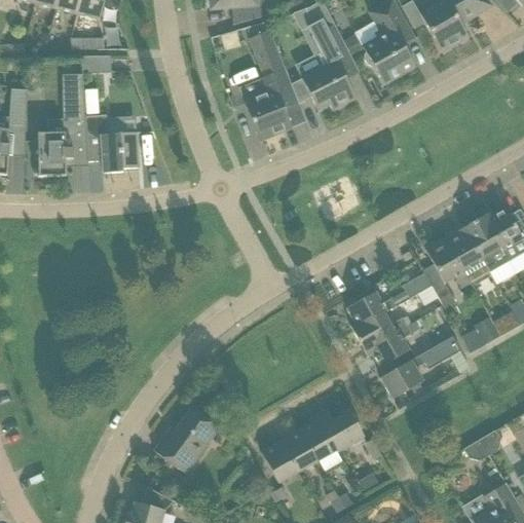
[(35,0),(35,2),(57,8),(59,0),(35,0)]
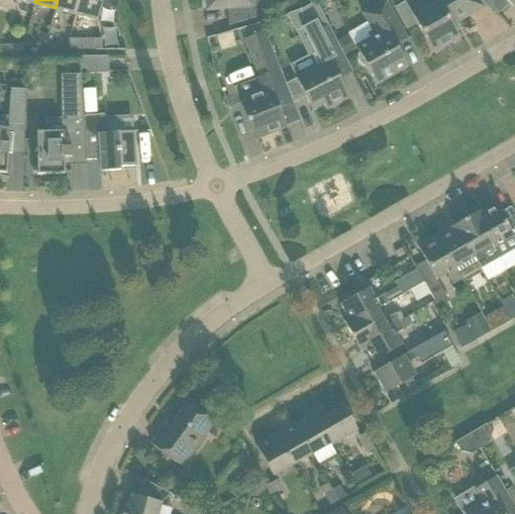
[(58,0),(56,8),(77,13),(80,0),(58,0)]
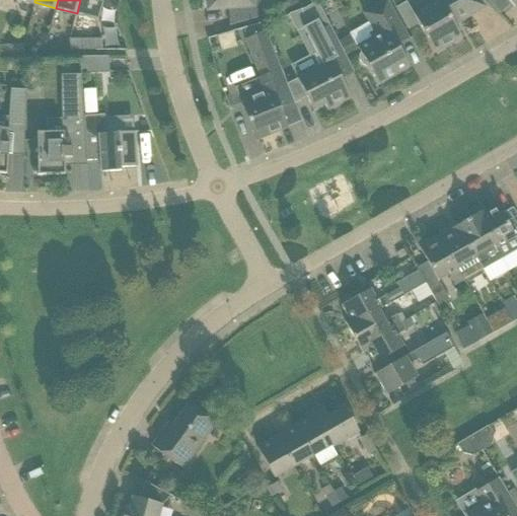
[(80,0),(77,13),(98,19),(102,0),(80,0)]
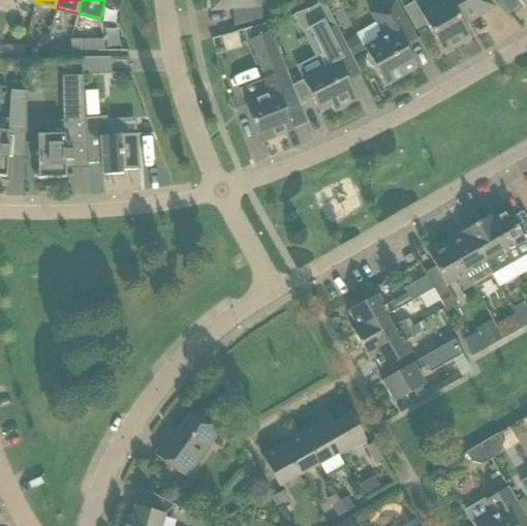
[(212,0),(213,7),(234,5),(236,24),(265,16),(262,0),(212,0)]
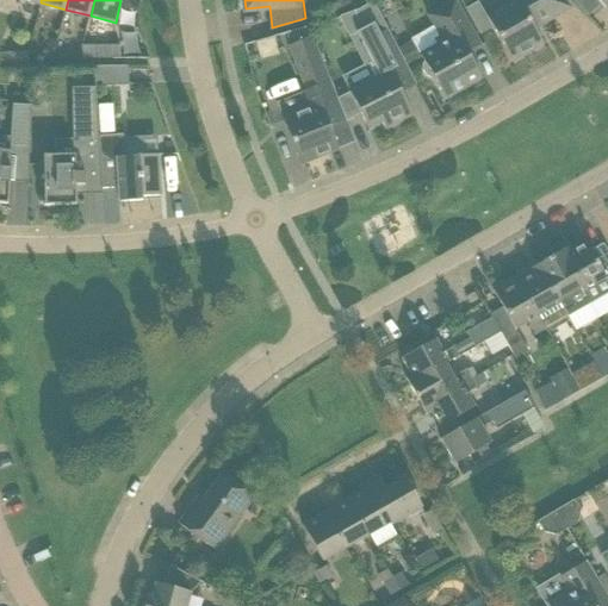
[(332,0),(334,10),(346,5),(343,0),(332,0)]
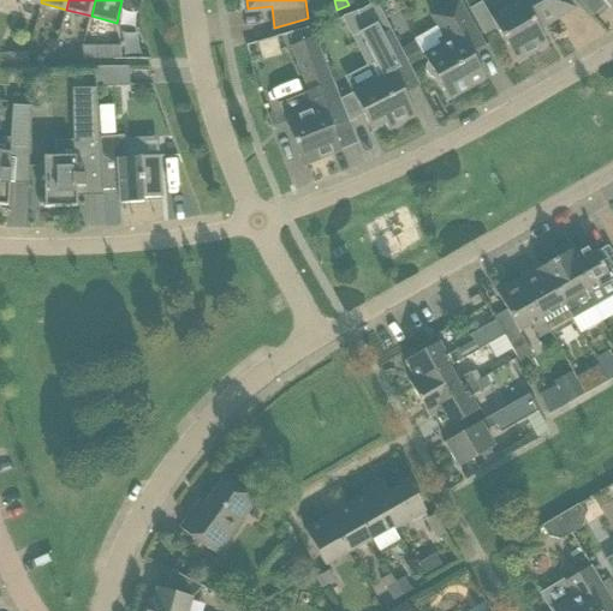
[(424,53),(429,59),(428,61),(427,66),(430,73),(436,76),(438,76),(451,97),(487,77),(472,51),(487,43),(463,0),(454,0),(433,12),(445,34),(439,36),(442,42),(424,53)]
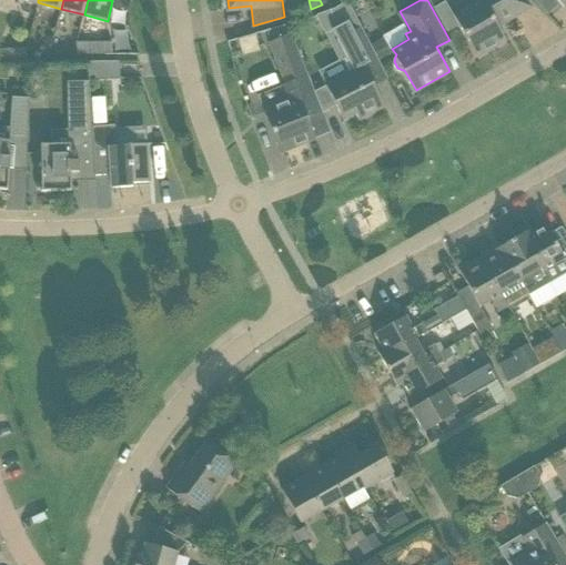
[(455,14),(467,36),(478,56),(507,39),(499,24),(533,4),(527,0),(481,0),(455,14)]
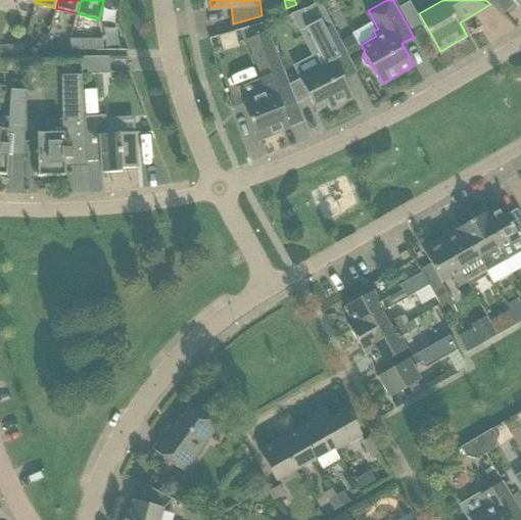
[(324,64),(299,76),(317,108),(328,102),(331,108),(354,97),(345,78),(358,71),(348,52),(342,39),(334,25),(310,37),(324,64)]
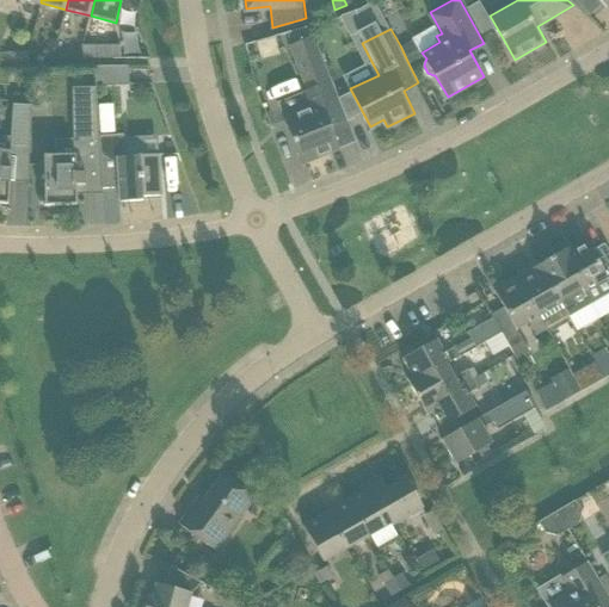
[(332,125),(349,118),(314,33),(291,42),(317,105),(285,118),(303,162),(340,147),(332,125)]
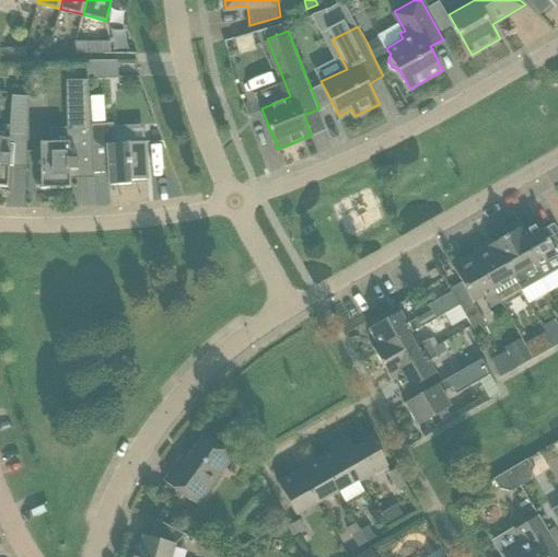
[(379,35),(367,42),(373,56),(386,49),(379,35)]
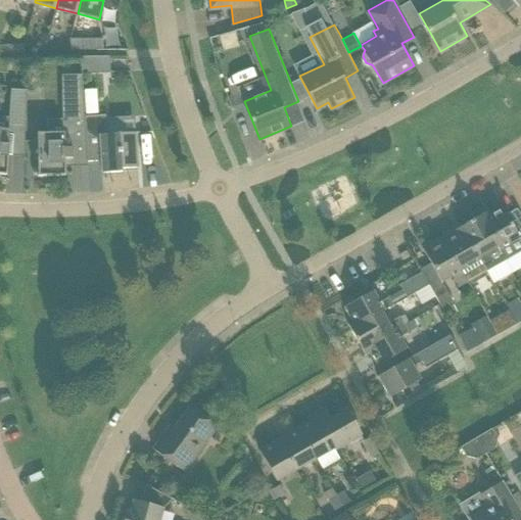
[(88,48),(88,37),(72,37),(72,48),(88,48)]
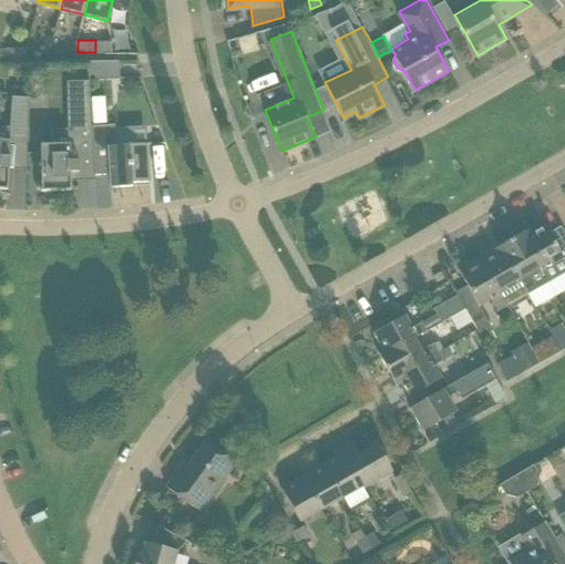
[(113,40),(95,40),(95,52),(113,52),(113,40)]
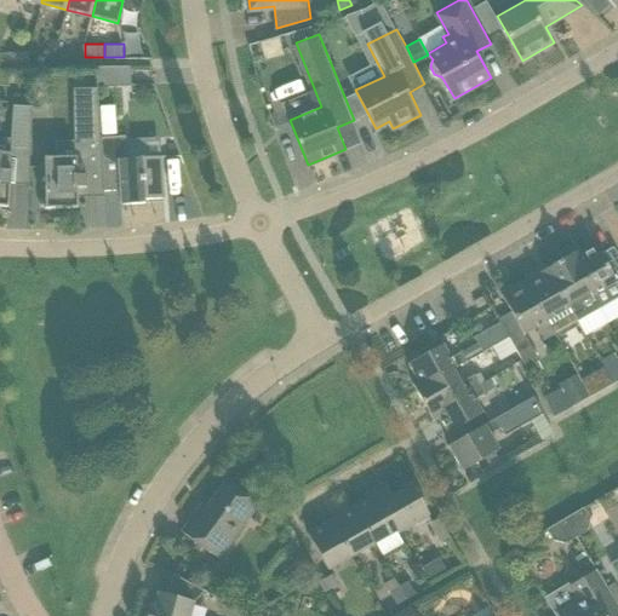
[(0,63),(11,64),(10,51),(0,50),(0,63)]
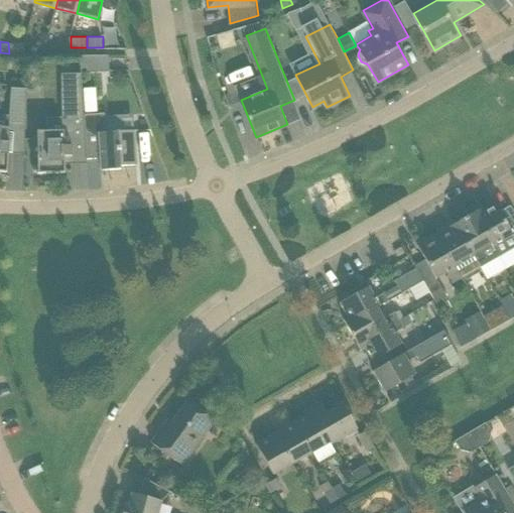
[(25,42),(8,42),(9,53),(25,52),(25,42)]
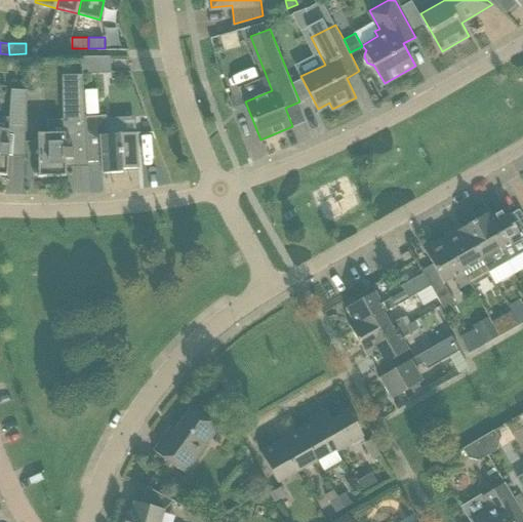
[(82,56),(84,73),(112,72),(111,54),(82,56)]
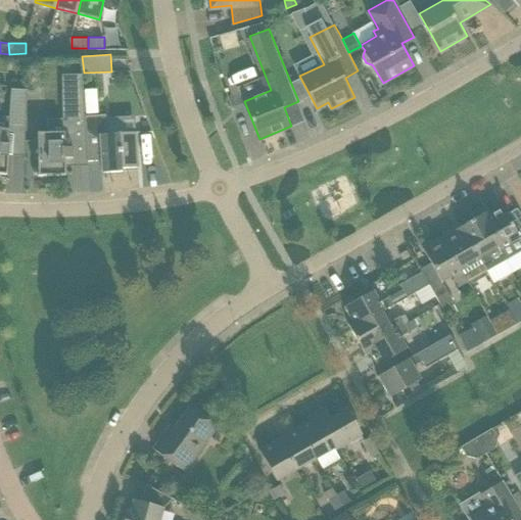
[(27,121),(28,88),(12,87),(10,120),(27,121)]
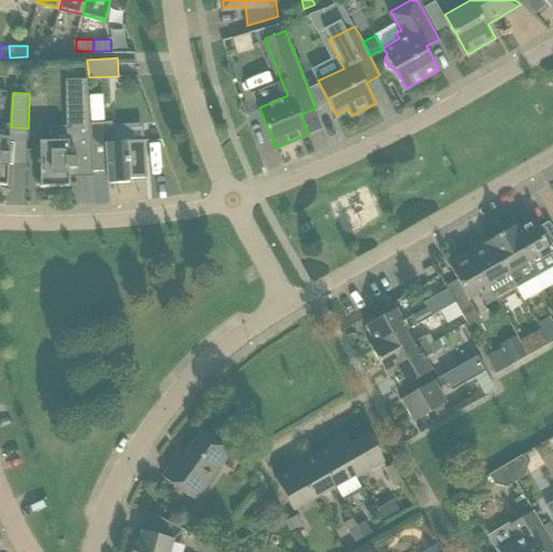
[(103,92),(91,93),(92,119),(105,118),(103,92)]
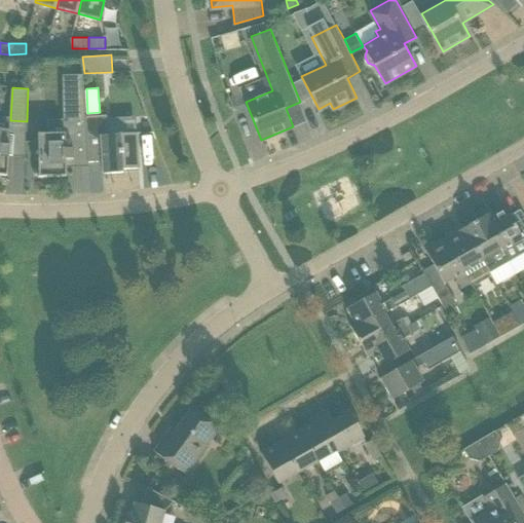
[(39,137),(36,137),(36,157),(39,157),(40,176),(67,175),(67,162),(75,162),(74,143),(81,142),(87,142),(86,115),(84,89),(64,89),(64,119),(64,132),(51,132),(39,132),(39,137)]
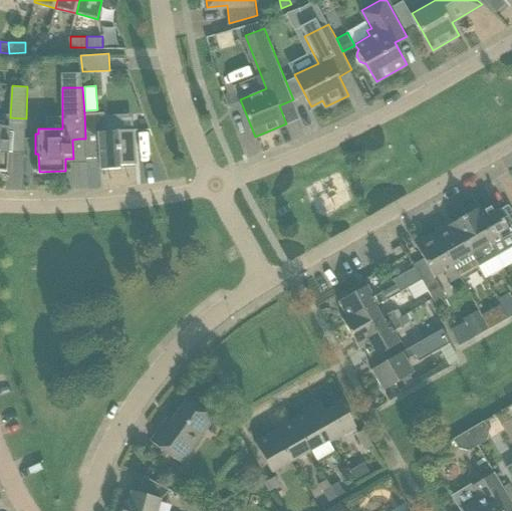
[(105,111),(84,112),(85,139),(86,157),(87,157),(101,156),(101,168),(120,167),(120,164),(134,163),(133,148),(136,148),(135,129),(106,130),(105,111)]
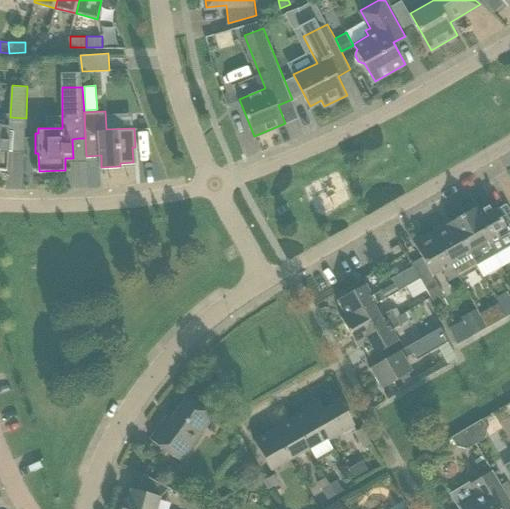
[(8,169),(11,122),(0,121),(0,172),(2,173),(2,169),(8,169)]
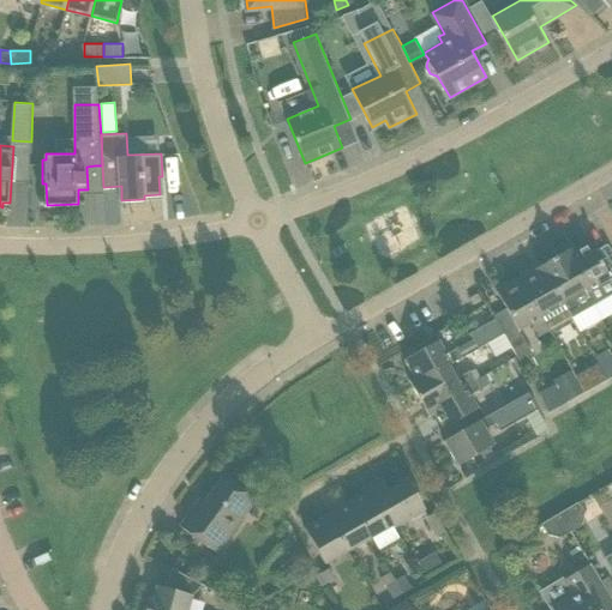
[(595,303),(611,293),(611,247),(609,243),(597,251),(592,243),(576,252),(573,247),(565,251),(595,303)]
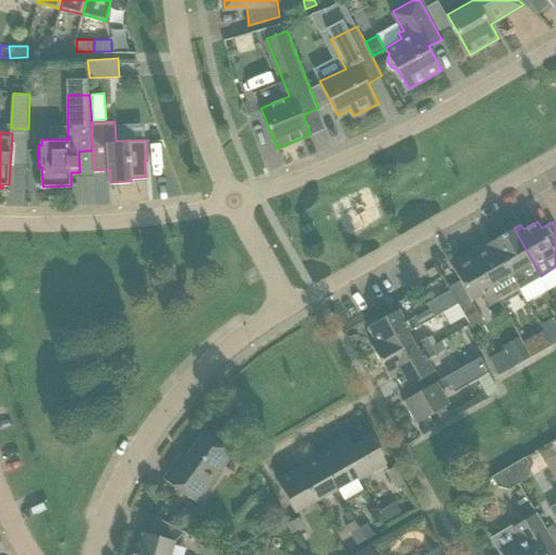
[(514,228),(494,240),(521,287),(541,276),(514,228)]
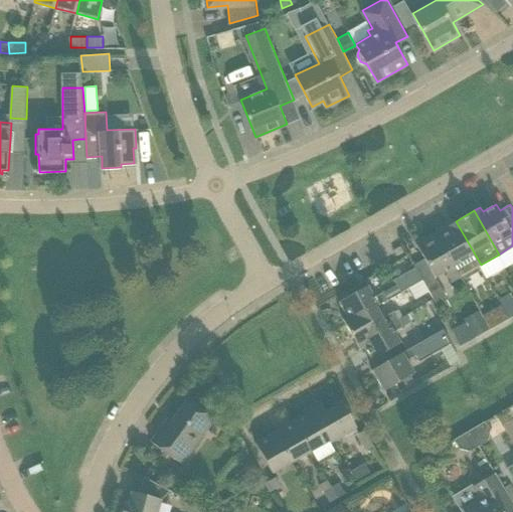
[(439,236),(462,276),(481,265),(456,221),(450,224),(437,231),(440,236),(439,236)]
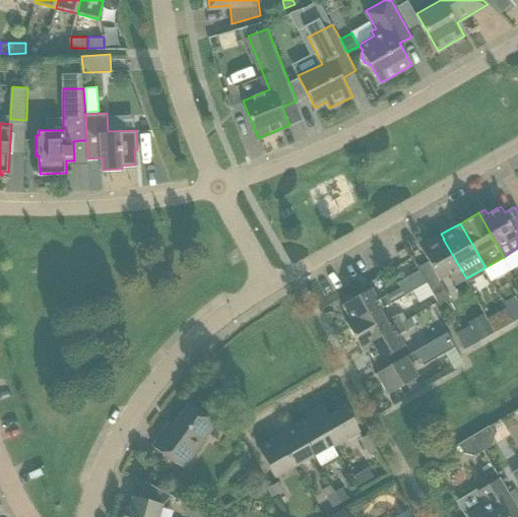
[(441,234),(422,245),(440,278),(451,272),(457,283),(466,278),(443,239),(444,239),(441,234)]
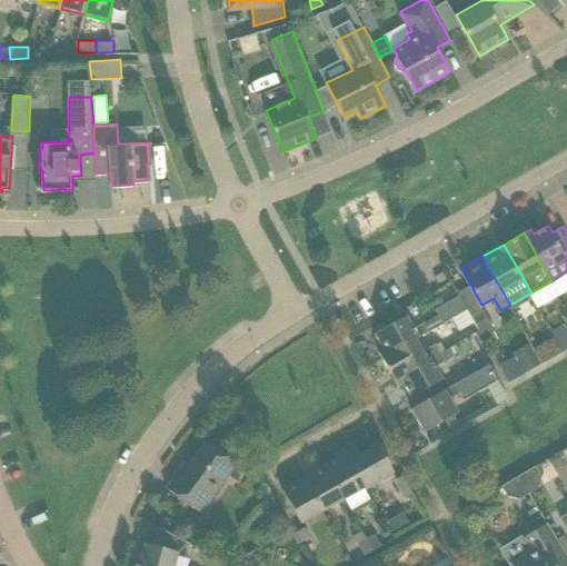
[(460,294),(448,301),(456,315),(468,308),(460,294)]
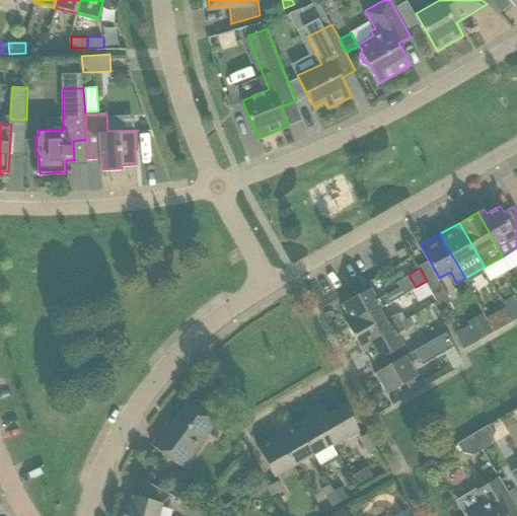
[(416,287),(409,275),(397,281),(404,293),(416,287)]
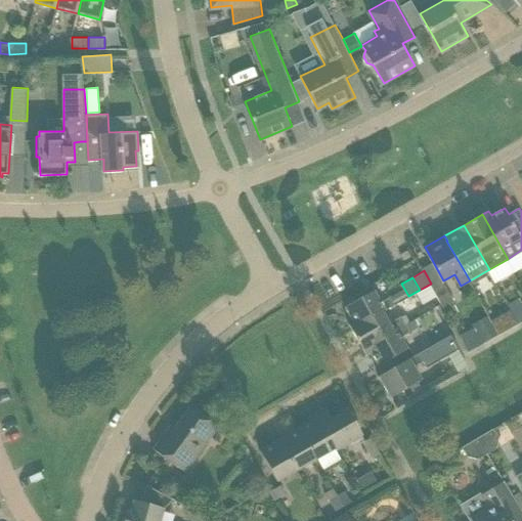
[(436,292),(445,309),(457,303),(447,286),(436,292)]
